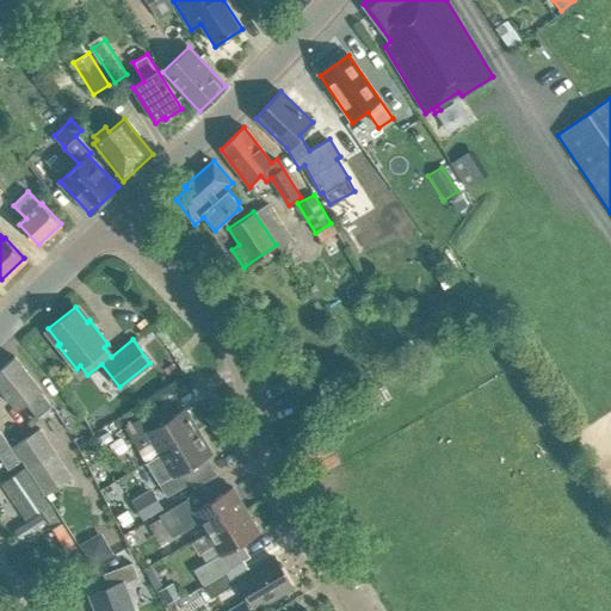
[(51,406),(39,390),(41,390),(14,356),(0,366),(0,387),(17,408),(25,402),(37,417),(51,406)]
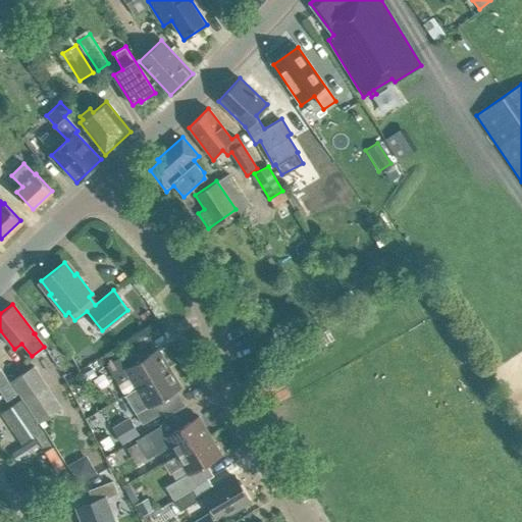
[(68,326),(61,317),(53,324),(60,333),(68,326)]
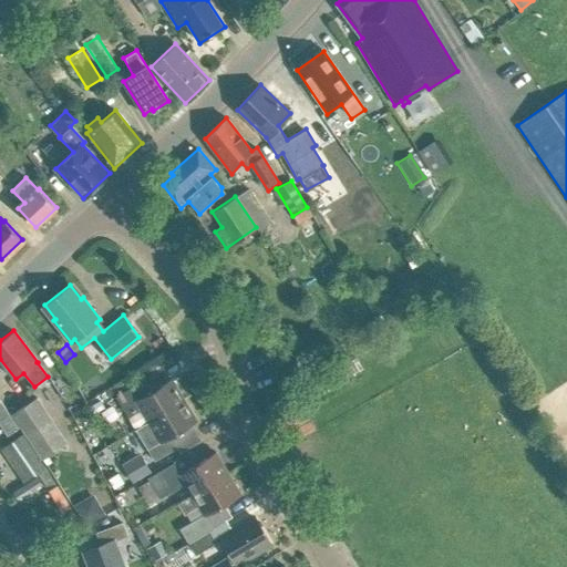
[(353,375),(348,364),(334,371),(340,382),(353,375)]
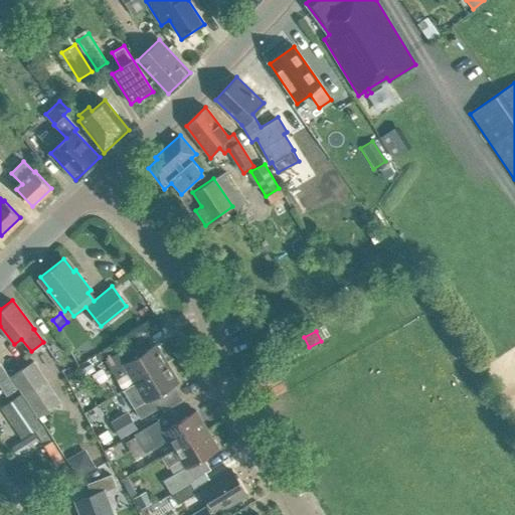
[(97,335),(75,346),(83,360),(105,349),(97,335)]
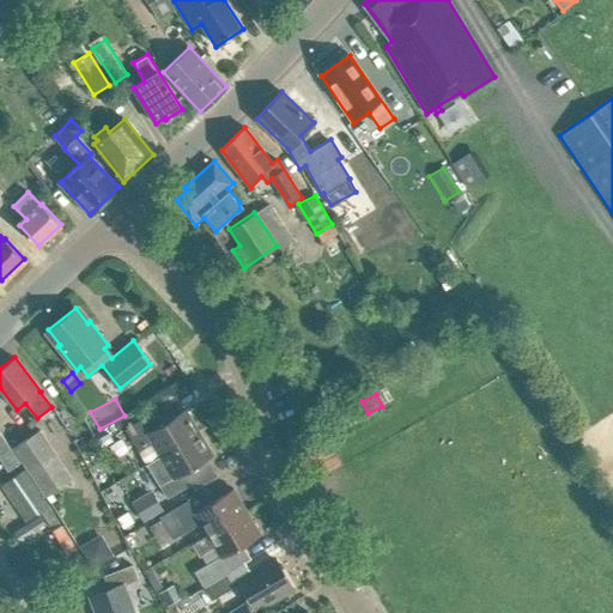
[(155,411),(125,429),(138,450),(153,442),(161,454),(199,431),(186,408),(162,423),(155,411)]
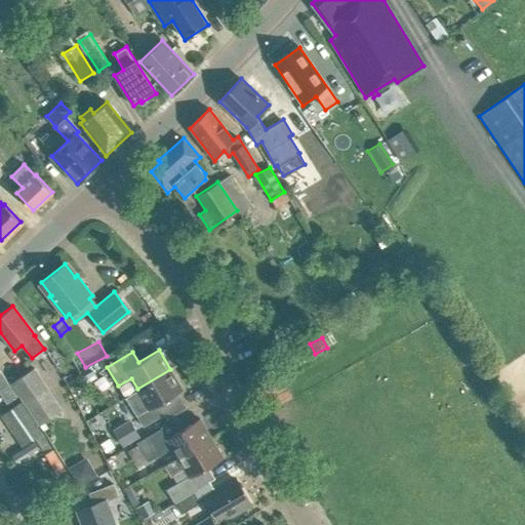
[(33,367),(11,382),(40,425),(62,409),(33,367)]
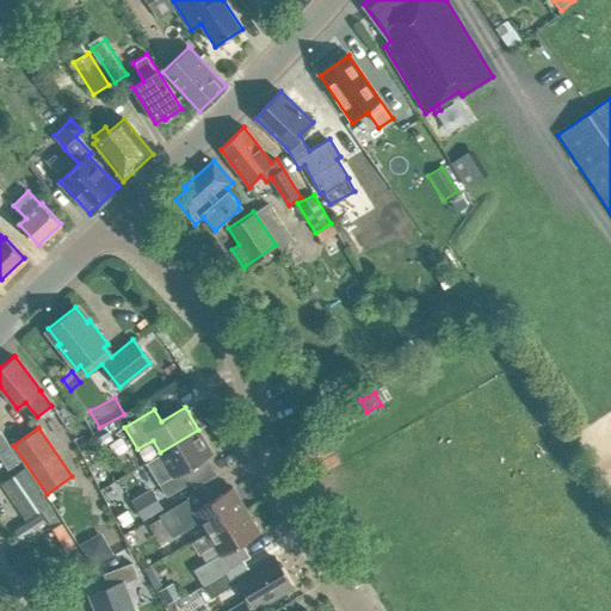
[(160,452),(147,461),(167,495),(192,480),(185,469),(211,452),(198,430),(160,452)]
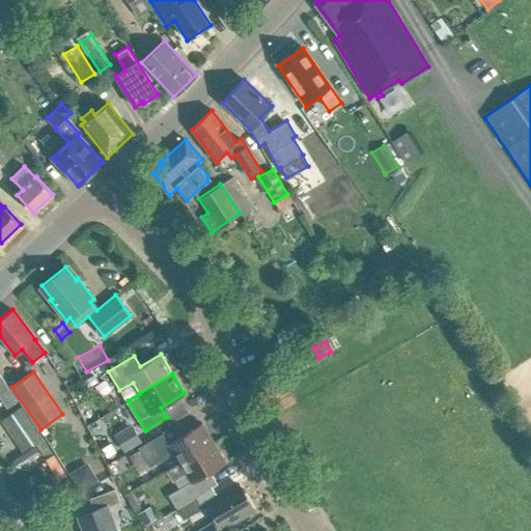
[(19,399),(0,374),(0,396),(7,407),(19,399)]
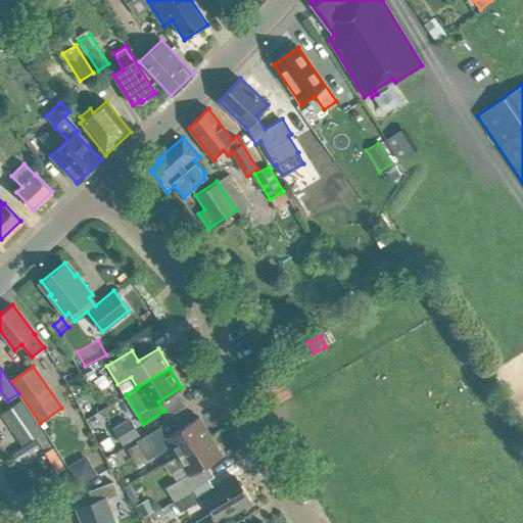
[(99,389),(109,382),(104,373),(93,380),(99,389)]
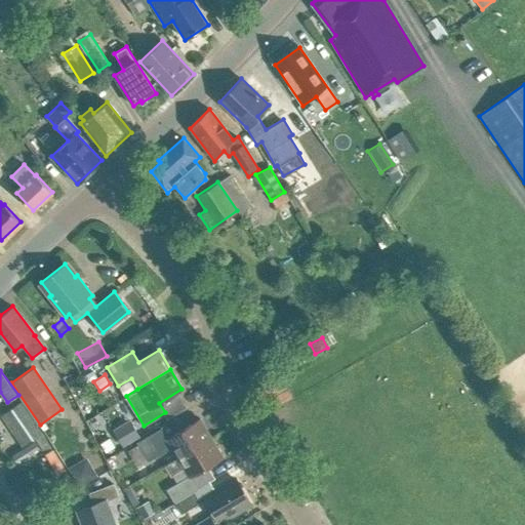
[(0,415),(22,446),(41,433),(18,401),(0,413),(0,415)]
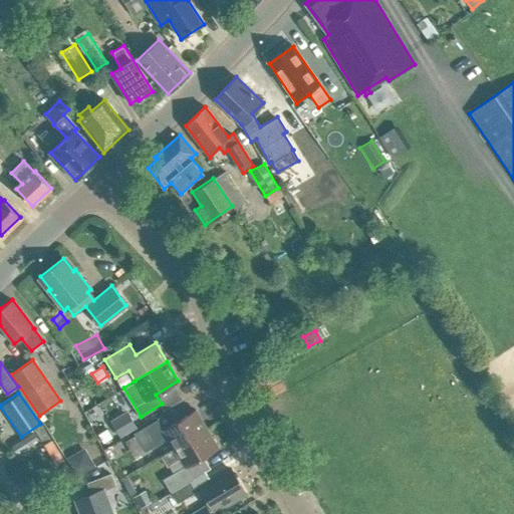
[(132,407),(114,417),(124,434),(142,423),(132,407)]
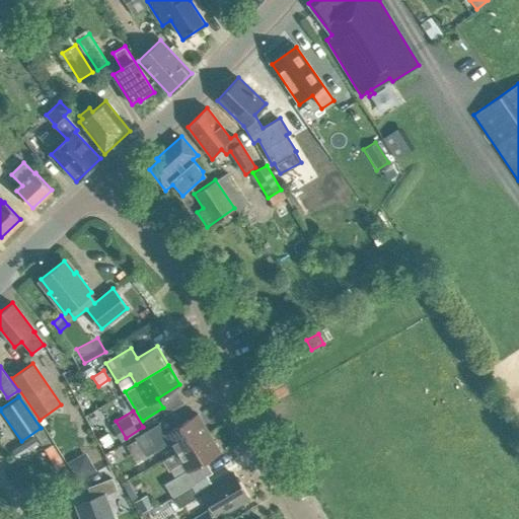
[(159,422),(134,437),(145,455),(169,441),(175,451),(209,433),(197,414),(165,433),(159,422)]
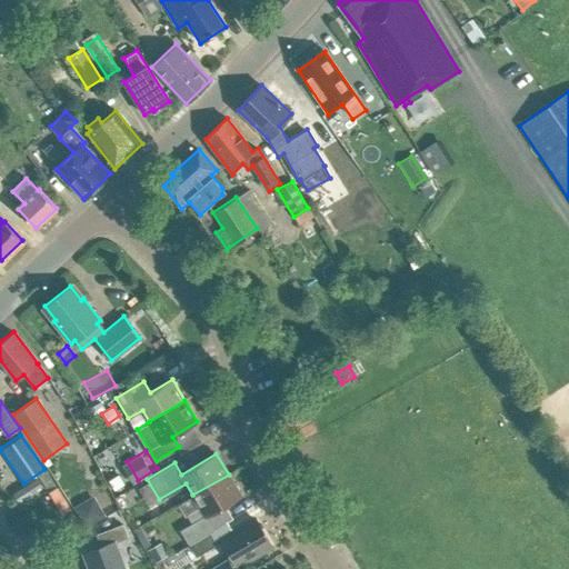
[(116,490),(125,485),(119,475),(110,480),(116,490)]
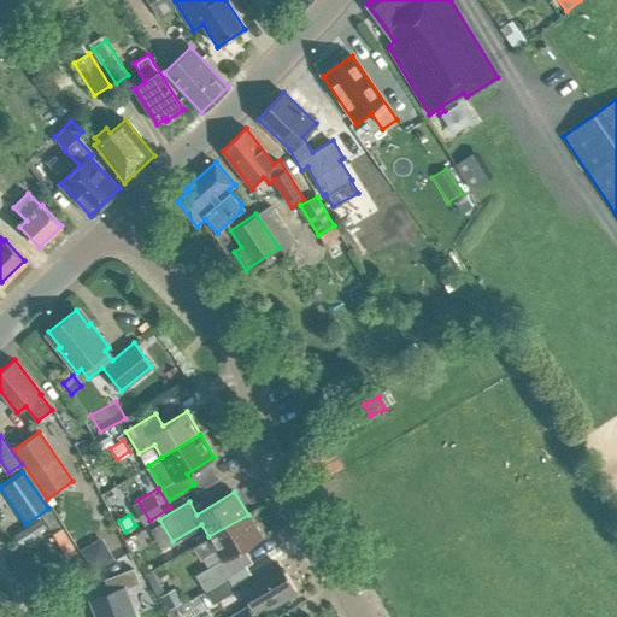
[(207,568),(195,575),(204,589),(227,576),(230,574),(223,560),(262,538),(248,515),(209,536),(216,550),(201,558),(207,568)]
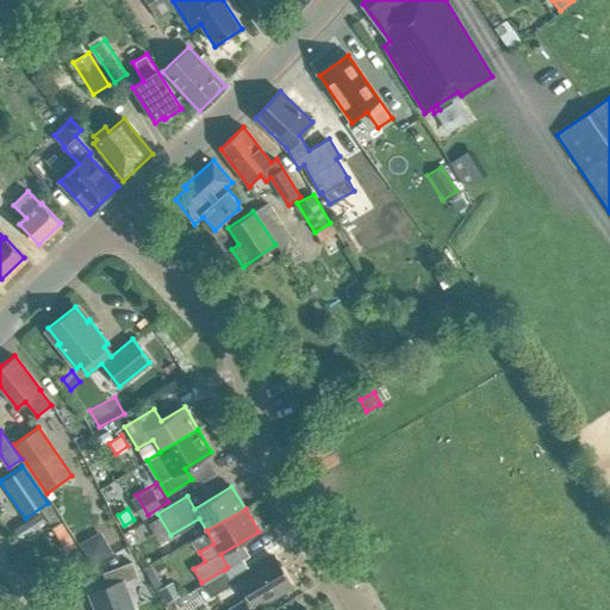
[(91,540),(103,556),(117,547),(105,529),(91,540)]
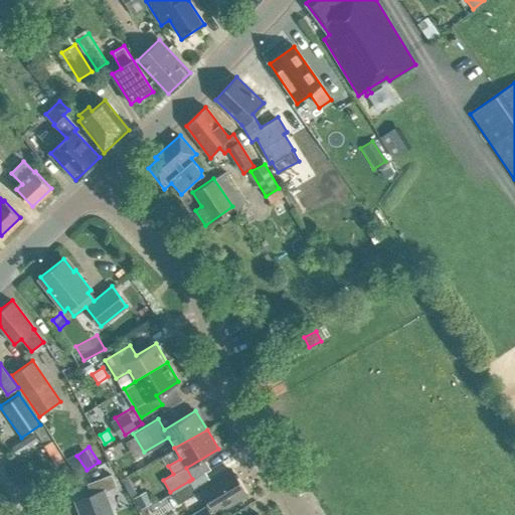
[(213,511),(244,492),(231,470),(200,488),(213,511)]
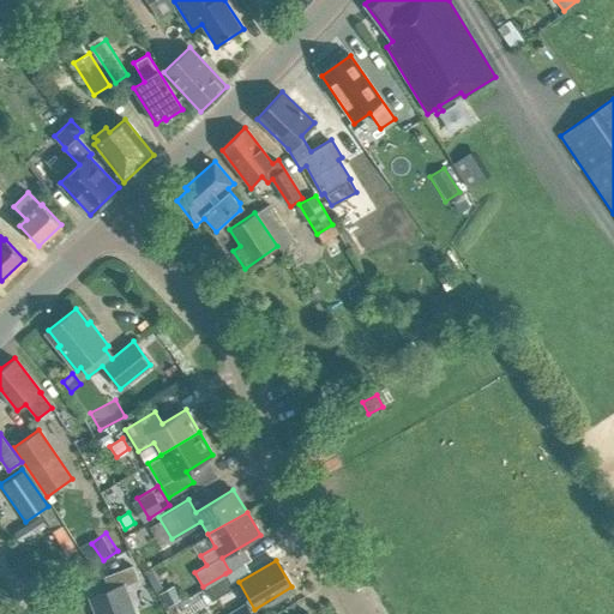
[(95,613),(134,613),(124,585),(138,579),(132,565),(103,576),(109,590),(90,597),(95,613)]
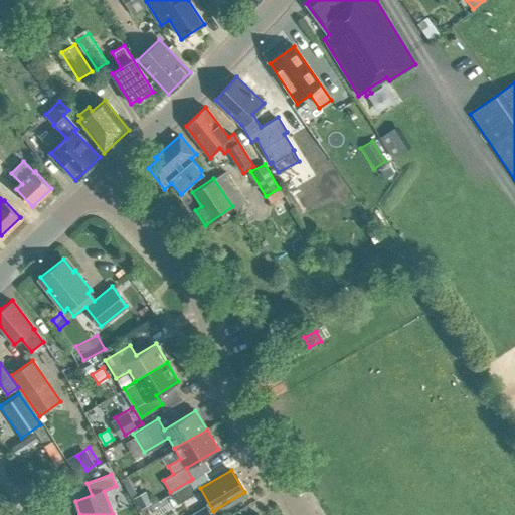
[(189,481),(170,492),(177,503),(195,492),(189,481)]
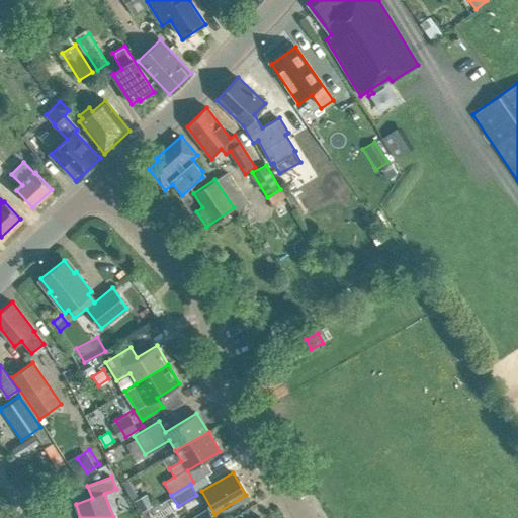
[(212,517),(207,508),(190,517),(212,517)]
